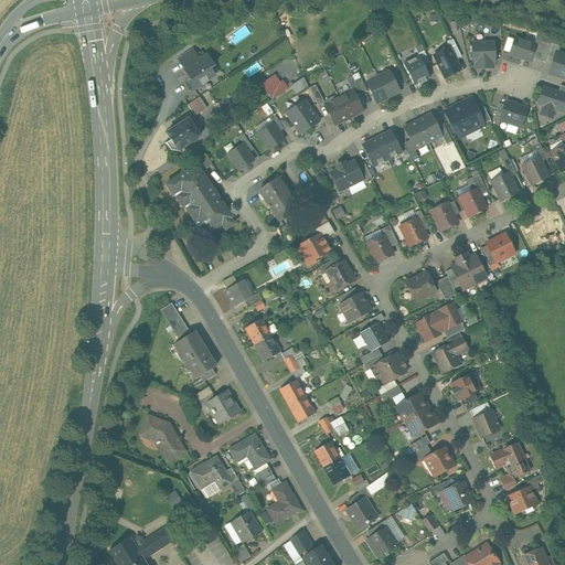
[(535,44),(514,38),(510,54),(530,62),(531,57),(535,45),(535,44)]
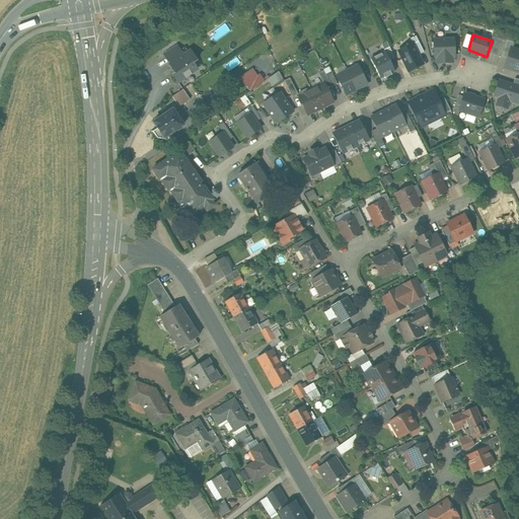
[(424,52),(416,35),(411,39),(413,44),(419,55),(424,52)]
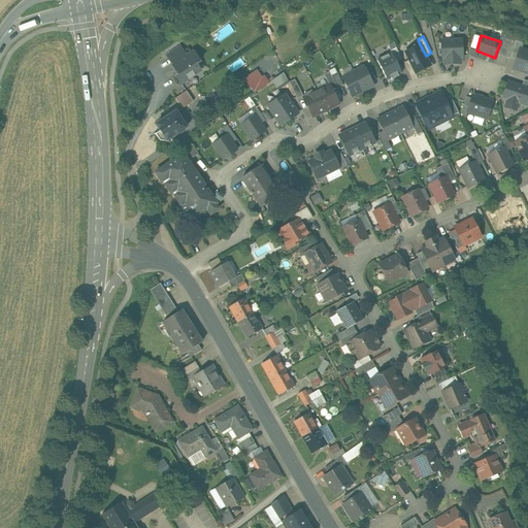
[(515,41),(501,37),(500,41),(500,42),(496,54),(509,58),(515,41)]
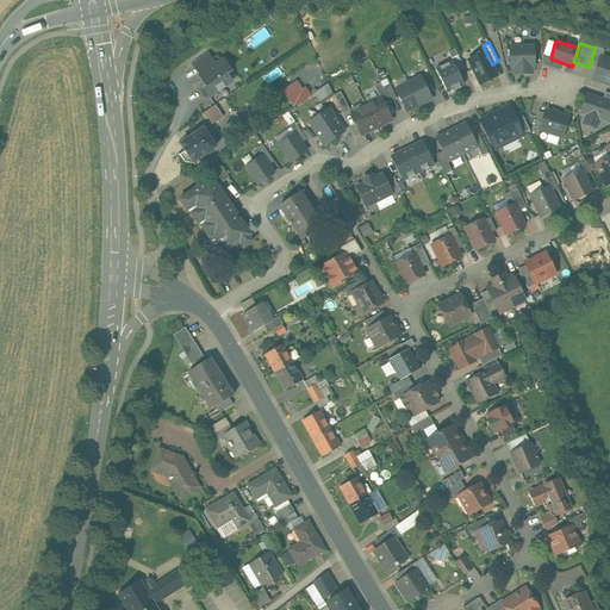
[(535,44),(509,45),(510,69),(512,68),(512,75),(533,74),(533,69),(535,69),(535,44)]
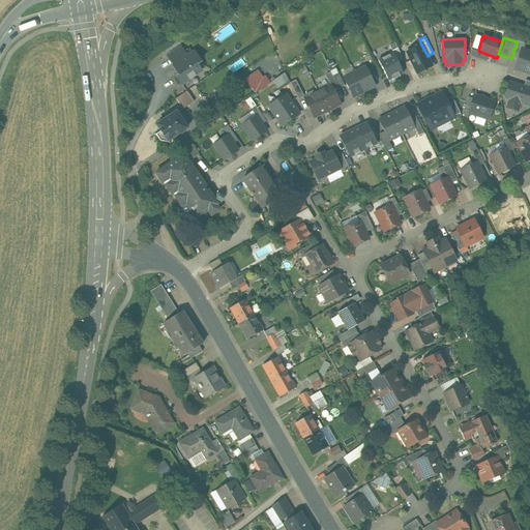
[(393,53),(379,60),(388,80),(403,72),(398,62),(404,59),(395,43),(390,46),(393,53)]
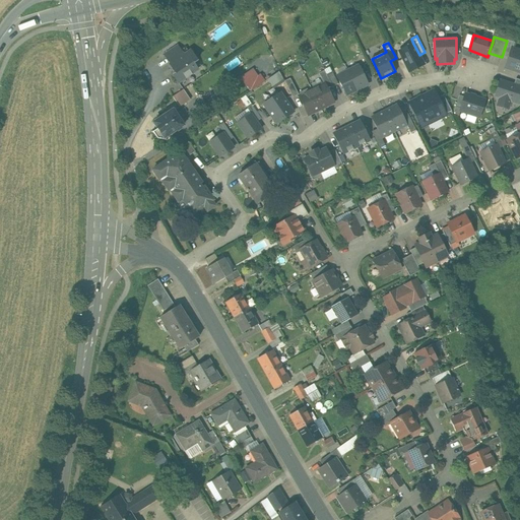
[(413,44),(399,51),(409,71),(424,64),(419,55),(413,44)]
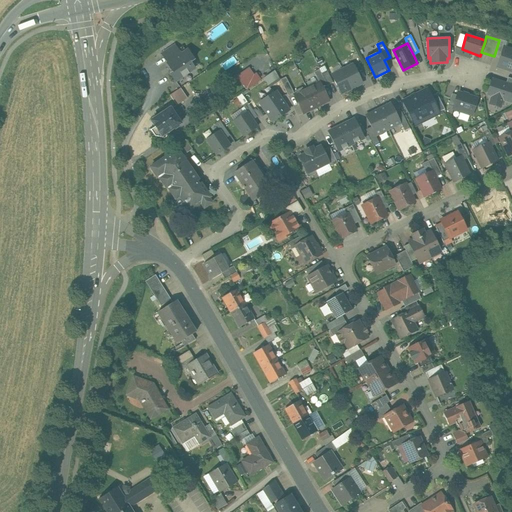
[(175,44),(160,54),(172,72),(169,74),(176,83),(196,69),(191,62),(195,60),(187,48),(181,53),(175,44)]
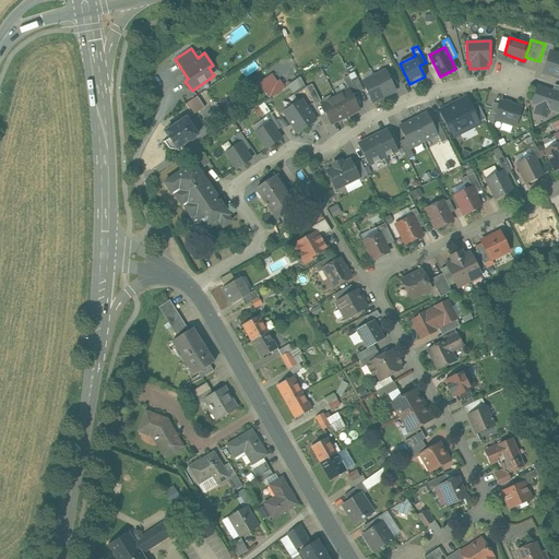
[(558,52),(550,50),(544,74),(558,79),(558,52)]
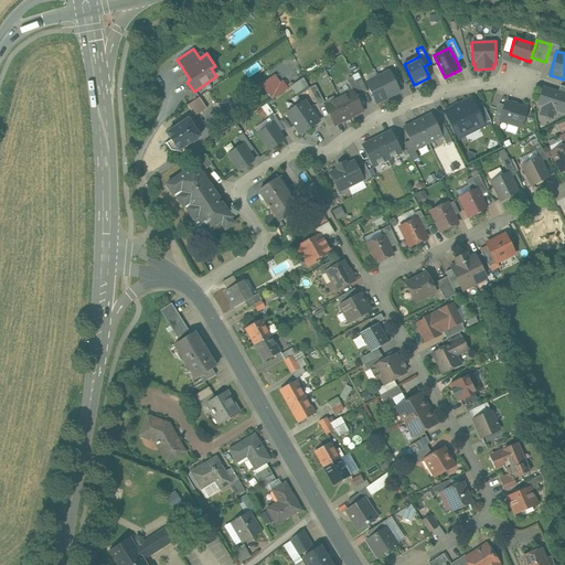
[(388,70),(376,75),(388,99),(401,93),(388,70)]
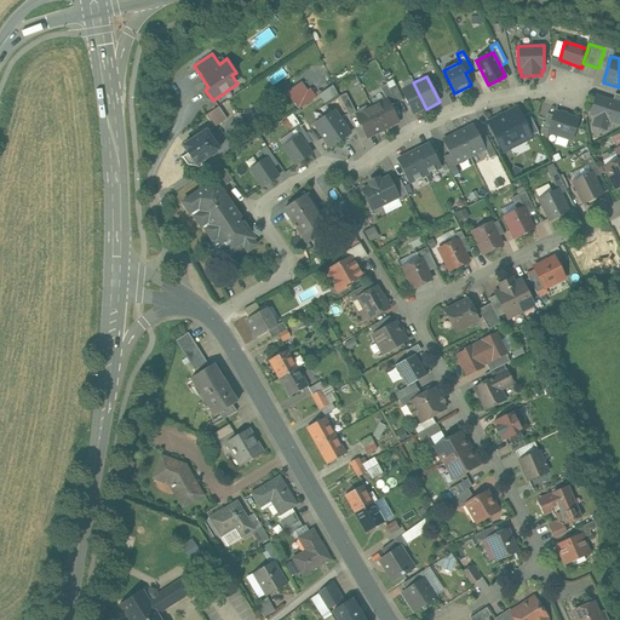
[(286,91),(298,108),(315,97),(303,79),(286,91)]
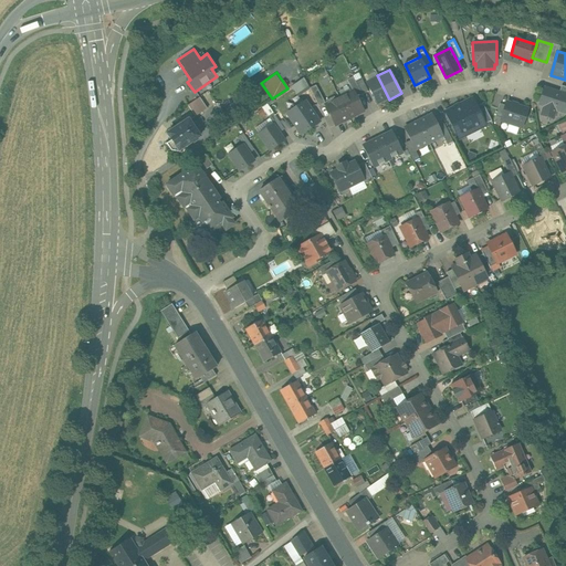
[(377,75),(365,82),(377,105),(389,100),(377,75)]
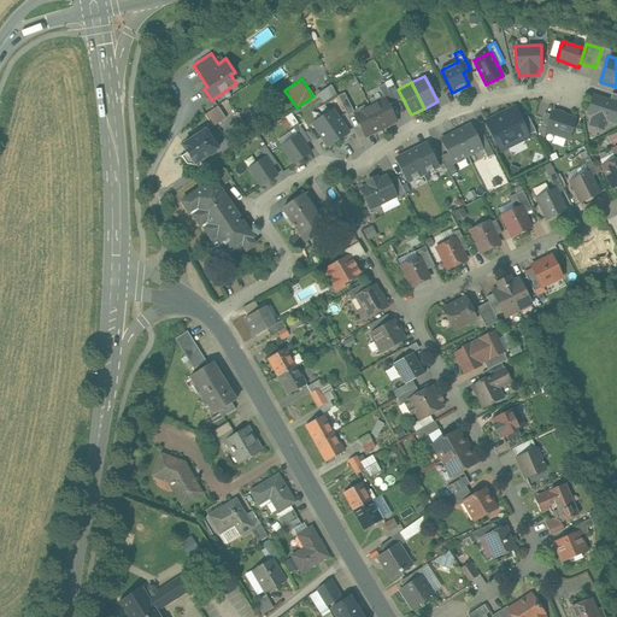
[(325,103),(338,95),(330,83),(318,92),(325,103)]
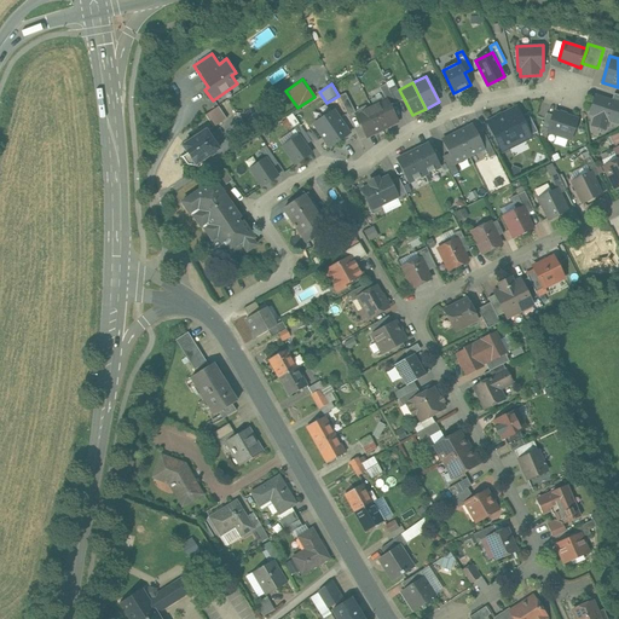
[(397,103),(387,84),(380,87),(386,100),(387,99),(389,106),(397,103)]
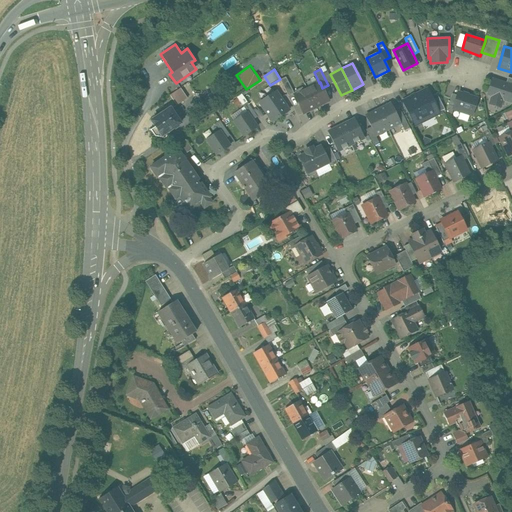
[(294,93),(286,77),(280,80),(288,96),(294,93)]
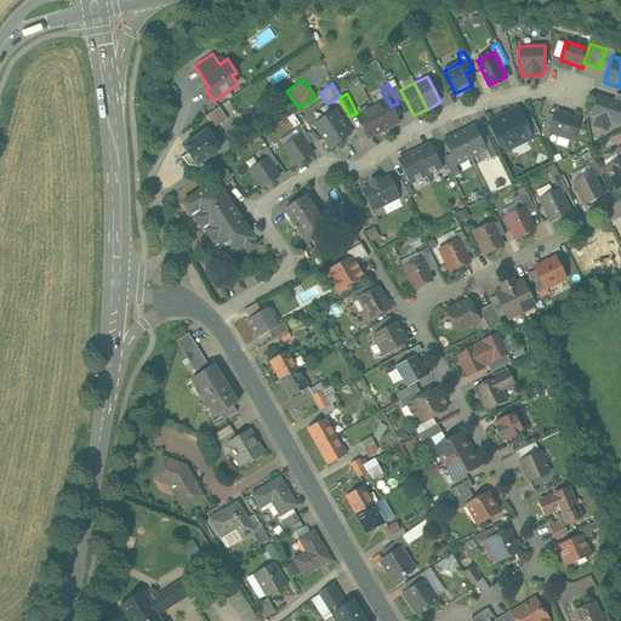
[(620,103),(614,102),(597,96),(592,114),(597,117),(594,126),(607,130),(610,120),(619,124),(620,117),(620,103)]
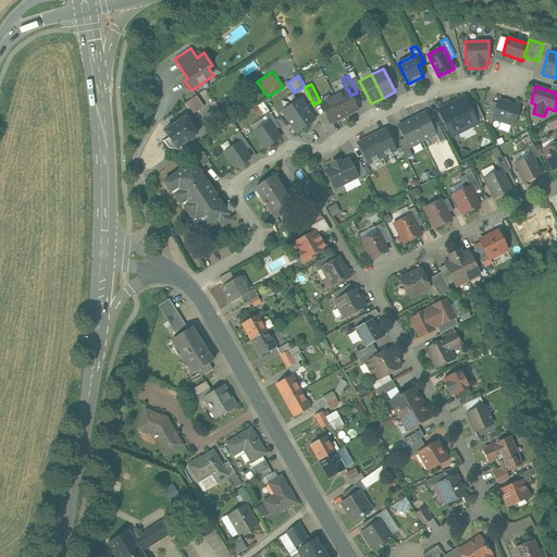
[(347,90),(334,97),(344,116),(358,109),(350,96),(348,89),(347,90)]
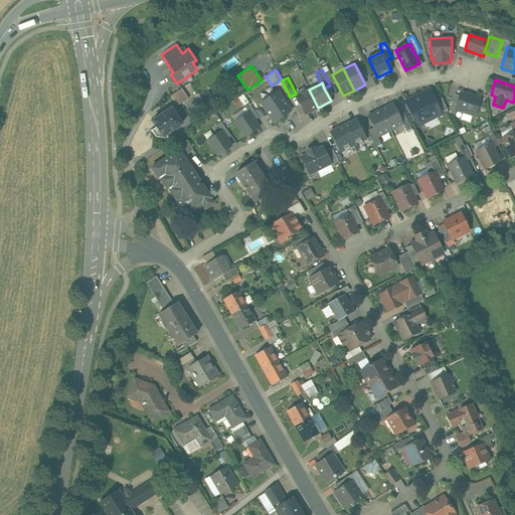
[(181,89),(171,96),(177,107),(188,99),(181,89)]
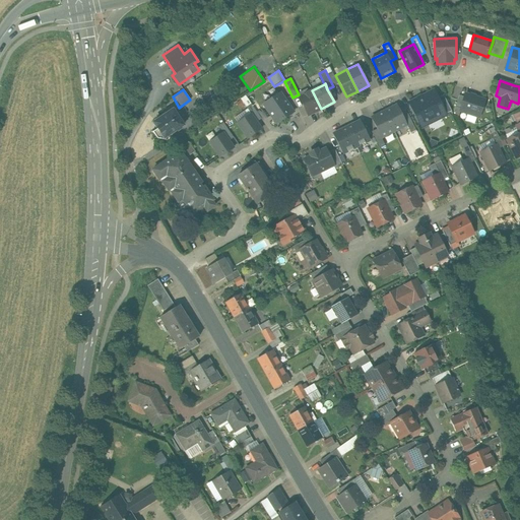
[(321,109),(312,90),(300,96),(309,115),(321,109)]
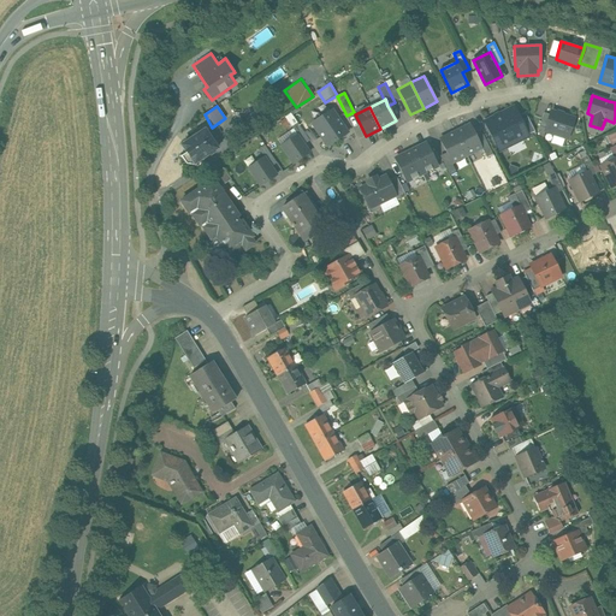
[(515,107),(485,123),(499,150),(528,136),(528,135),(519,116),(515,107)]
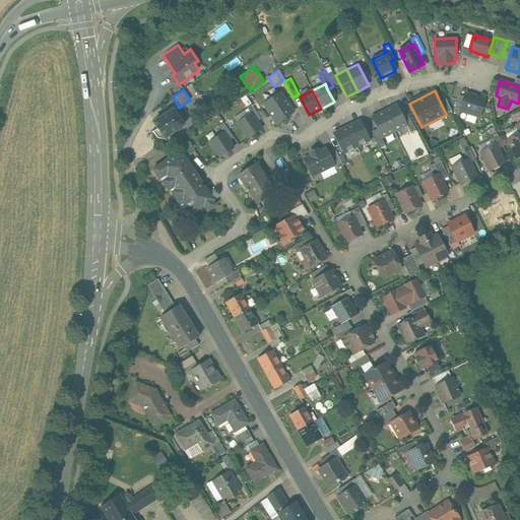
[(281,91),(262,105),(276,125),(295,112),(281,91)]
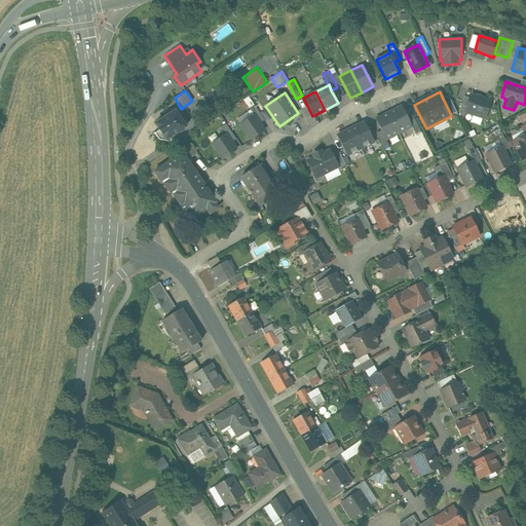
[(457,112),(449,96),(443,99),(451,115),(457,112)]
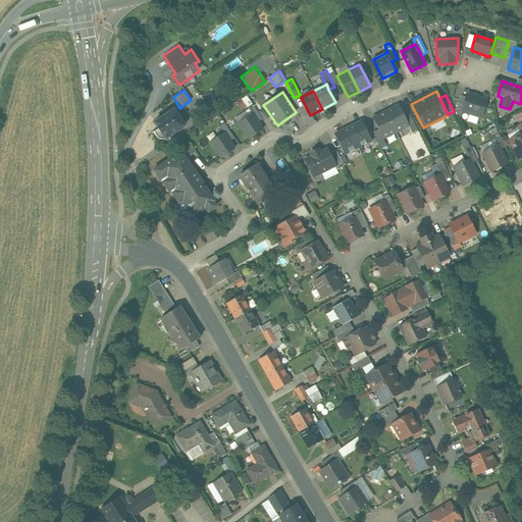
[(486,101),(468,95),(467,97),(462,111),(481,117),(486,101)]
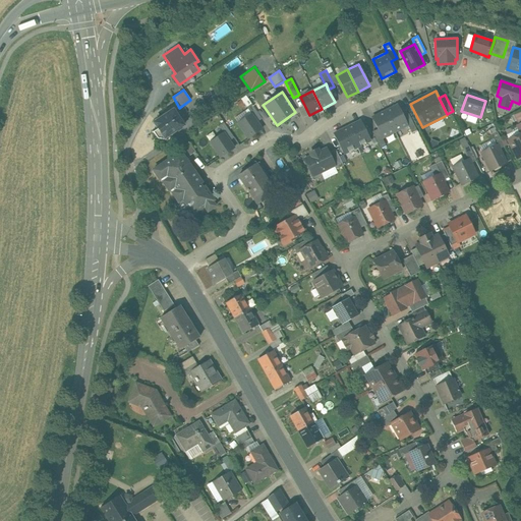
[(460,96),(455,113),(460,115),(461,111),(466,97),(460,96)]
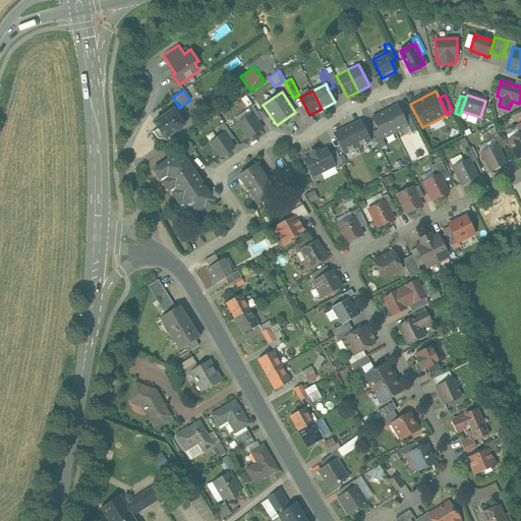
[(385,111),(395,131),(408,125),(398,106),(390,110),(389,109),(385,111)]
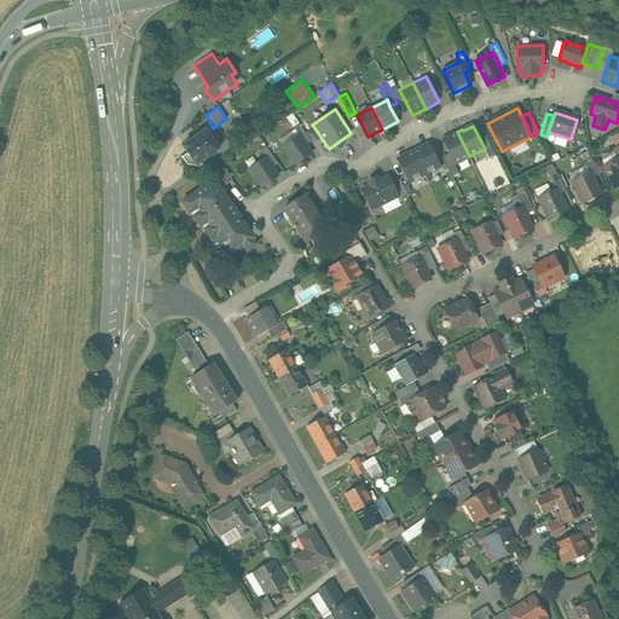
[(207,131),(183,146),(187,154),(183,157),(183,158),(187,165),(191,166),(200,167),(201,162),(219,150),(207,131)]
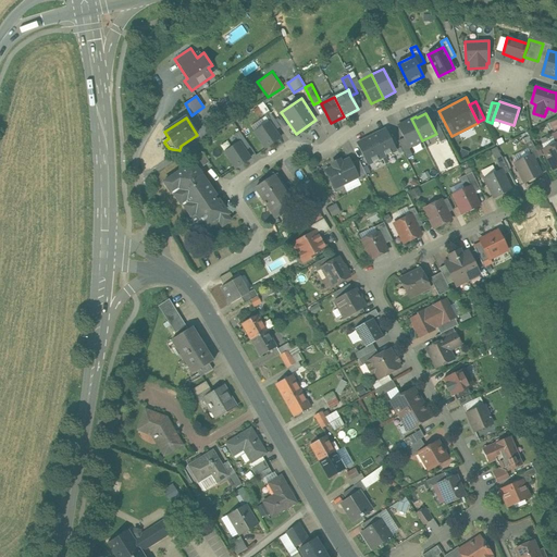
[(398,126),(409,147),(422,140),(411,119),(407,121),(407,122),(398,126)]
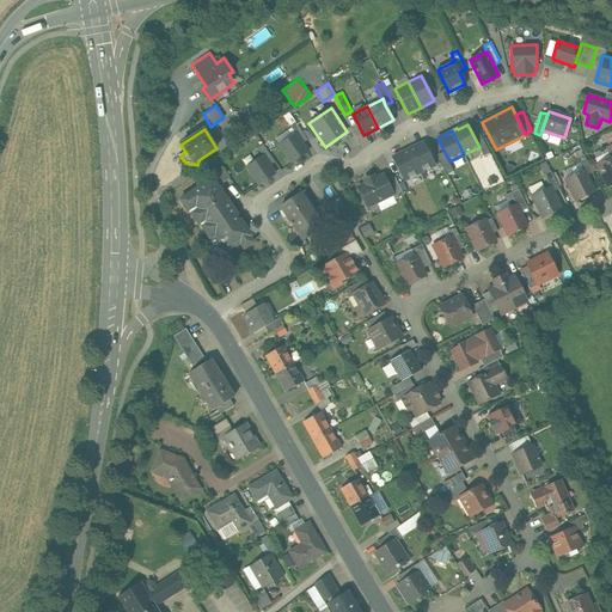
[(280,145),(292,163),(307,152),(295,134),(280,145)]
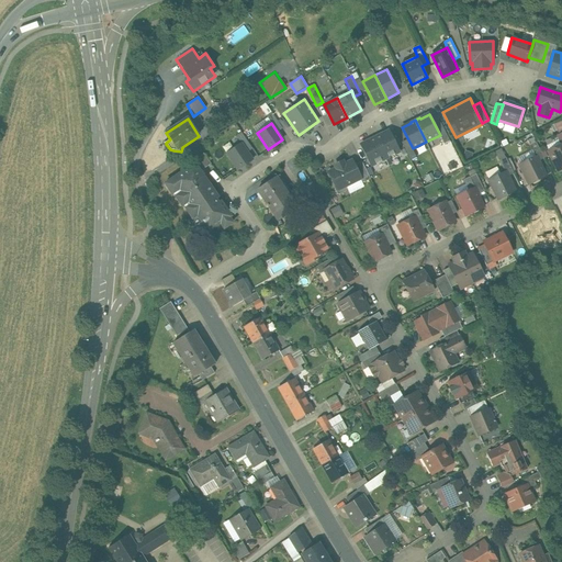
[(390,130),(374,136),(386,160),(401,153),(390,130)]
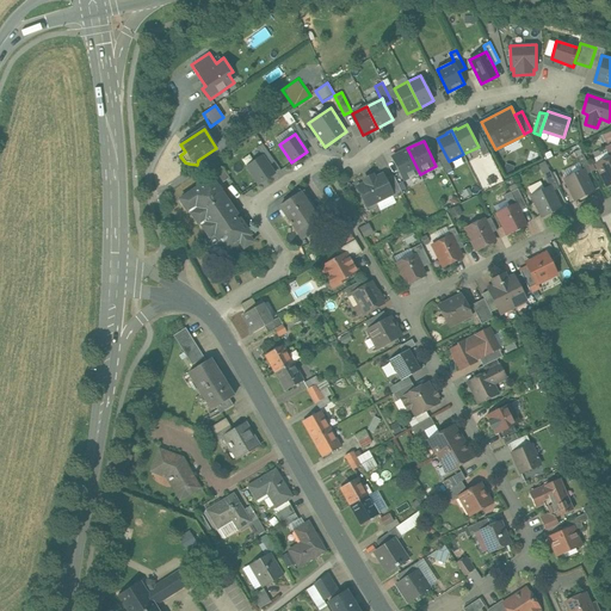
[(407,148),(390,156),(403,183),(420,174),(407,148)]
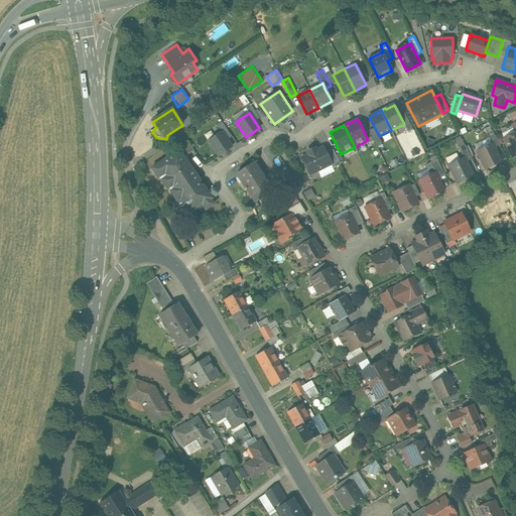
[(500,131),(504,139),(515,133),(511,125),(500,131)]
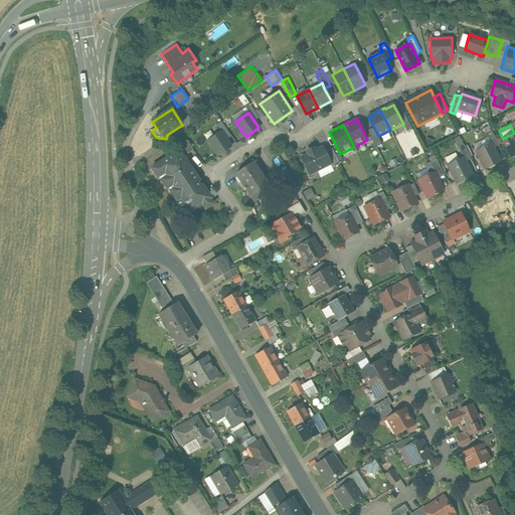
[(491,143),(493,147),(499,145),(492,130),(486,133),(491,143)]
